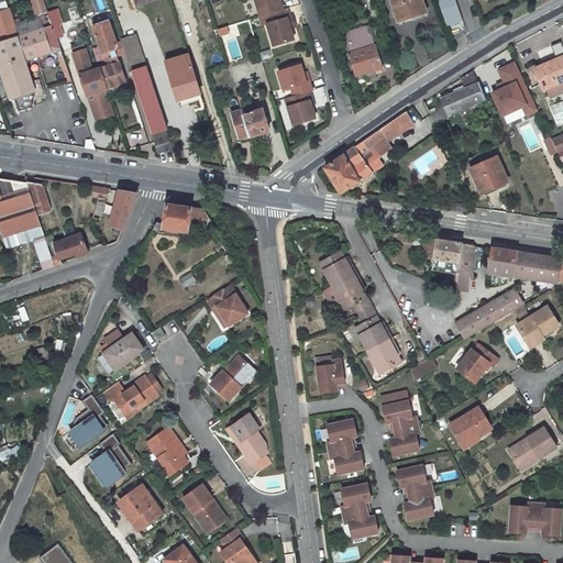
[(0,0),(0,13),(9,10),(6,0),(0,0)]
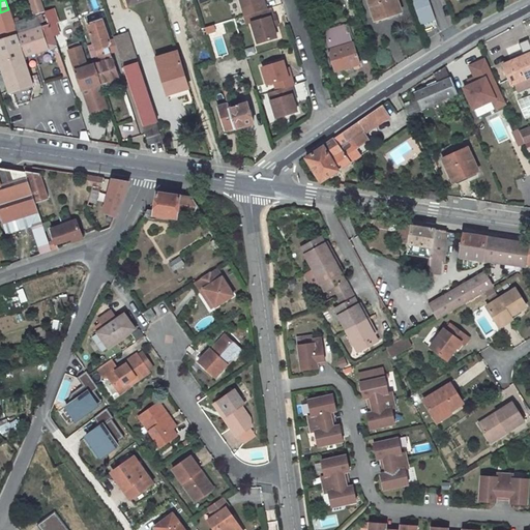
[(46,11),(40,0),(31,0),(30,1),(35,16),(46,11)]
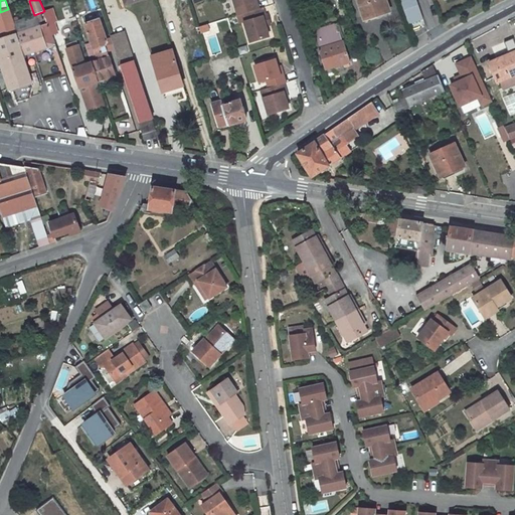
[(253,0),(252,0),(232,0),(235,7),(239,5),(241,13),(246,12),(259,8),(255,0),(253,0)]
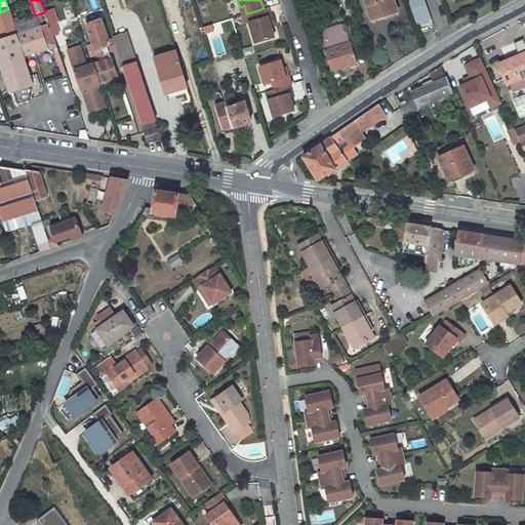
[(364,0),(371,19),(387,14),(387,16),(397,12),(393,0),(364,0)]
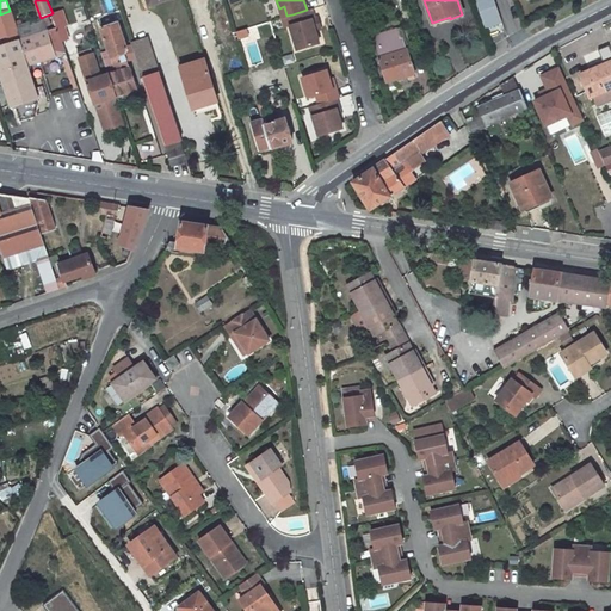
[(504,31),(493,0),(471,0),(479,19),(477,19),(483,37),(504,31)]
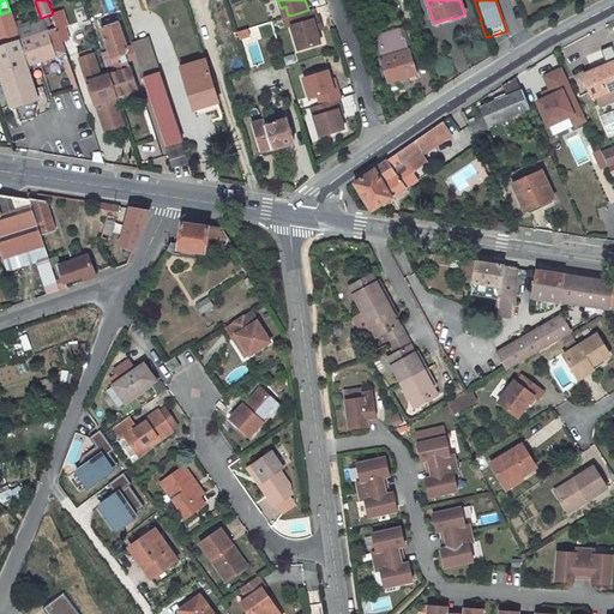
[(292,25),(299,49),(319,43),(315,30),(312,19),(315,18),(313,8),(308,10),(294,14),(296,24),(292,25)]
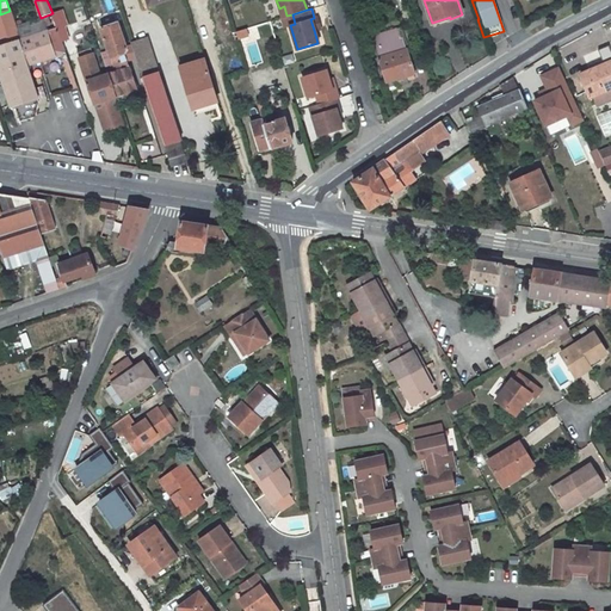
[(0,14),(0,41),(2,47),(47,32),(45,28),(50,25),(48,18),(17,29),(16,26),(10,11),(0,14)]
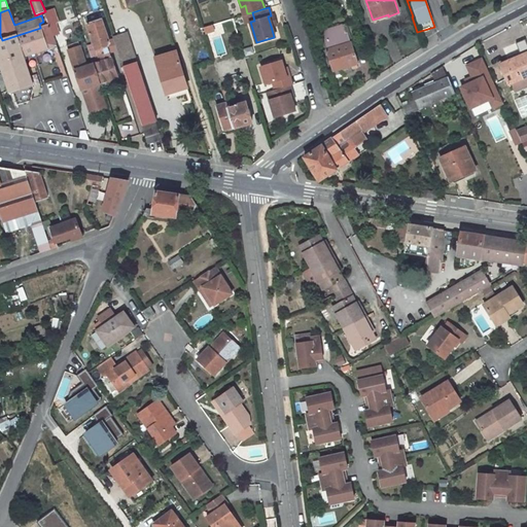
[(55,10),(45,13),(49,25),(56,22),(58,22),(55,10)]
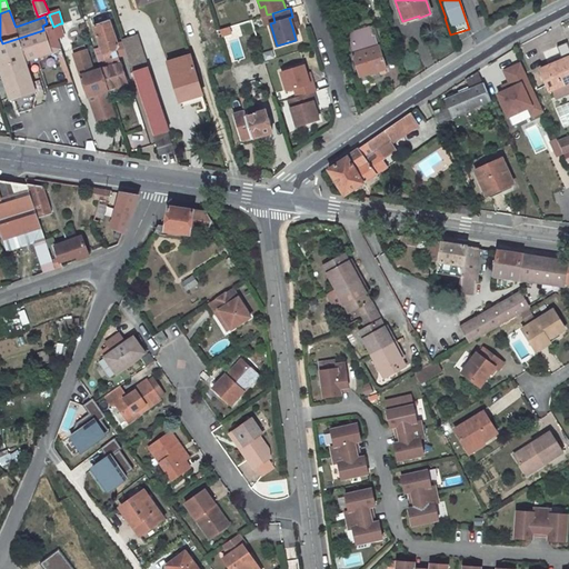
[(101,69),(108,91),(128,85),(119,56),(127,53),(126,51),(123,43),(119,45),(111,20),(105,22),(102,15),(91,19),(108,67),(101,69)]
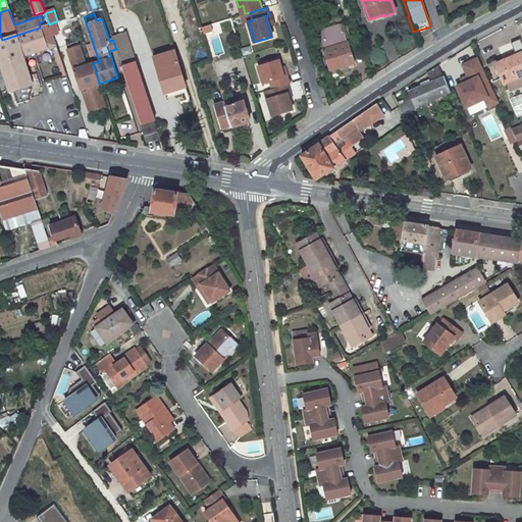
[(265,16),(268,25),(273,24),(270,15),(268,15),(265,16)]
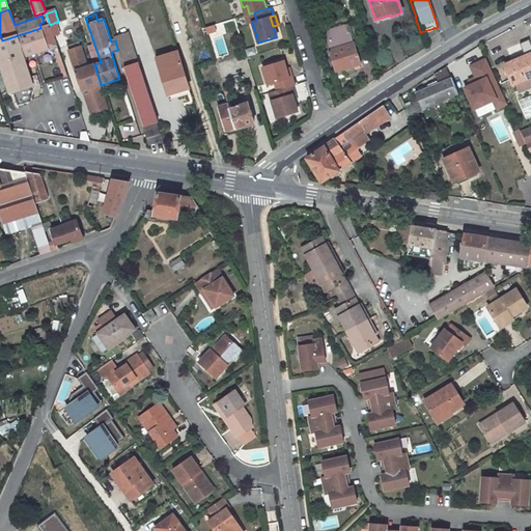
[(50,25),(54,36),(60,34),(56,22),(50,25)]
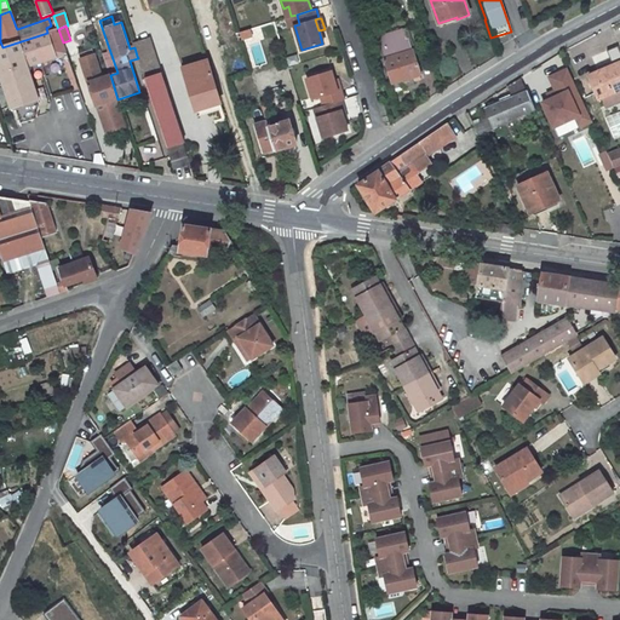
[(412,51),(405,28),(380,36),(384,49),(383,49),(386,59),(385,59),(392,84),(402,81),(405,86),(414,84),(412,78),(420,75),(413,51),(412,51)]
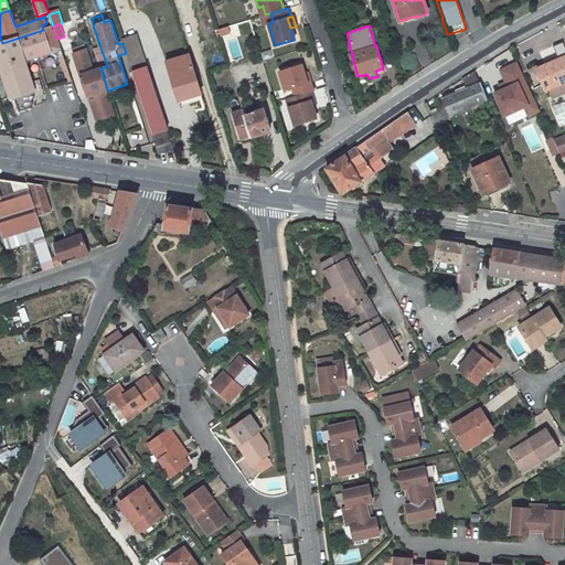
[(53,27),(43,30),(2,43),(0,43),(0,68),(10,98),(11,98),(16,113),(33,106),(35,94),(24,61),(61,48),(57,39),(53,27)]
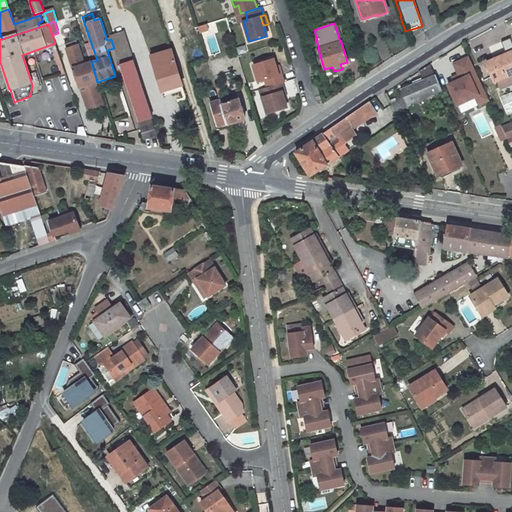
[(151,117),(139,81),(127,42),(123,33),(110,37),(111,39),(113,46),(114,48),(126,85),(138,121),(144,139),(157,135),(151,117)]
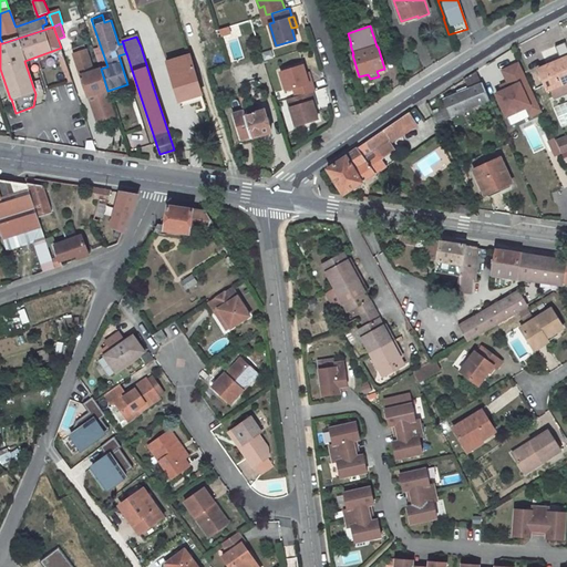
[(167,62),(175,88),(179,86),(183,99),(200,92),(189,55),(167,62)]
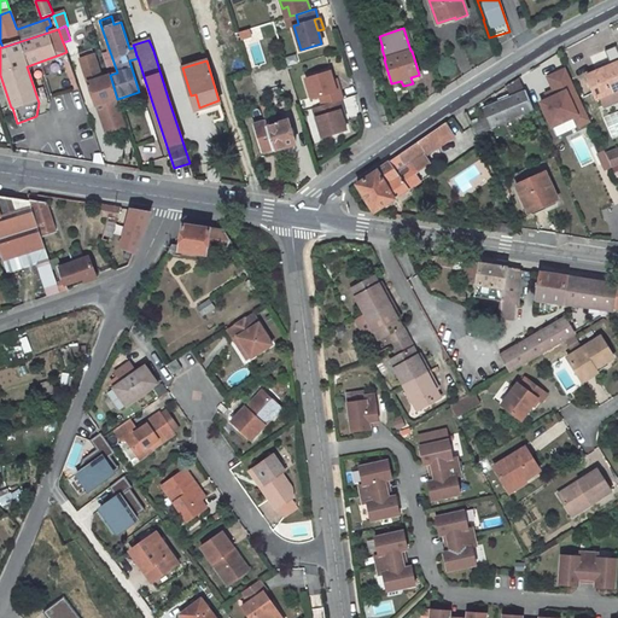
[(99,79),(93,63),(83,66),(97,106),(106,103),(110,110),(103,112),(108,127),(124,121),(117,99),(110,75),(99,79)]
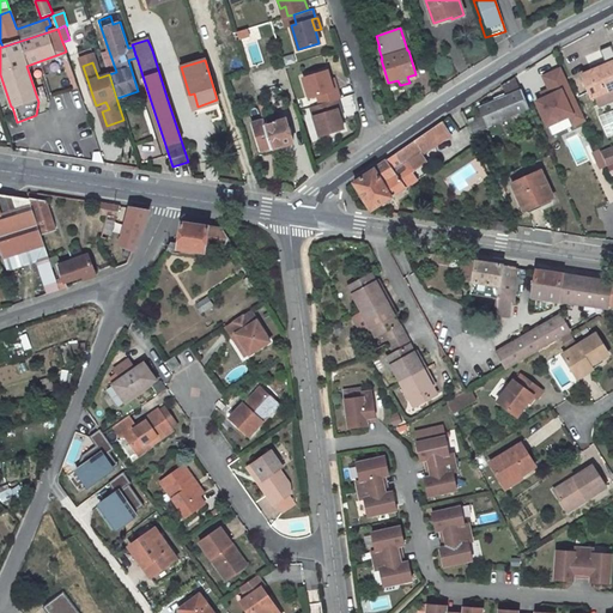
[(612,62),(583,76),(592,97),(601,93),(604,102),(612,97),(612,62)]
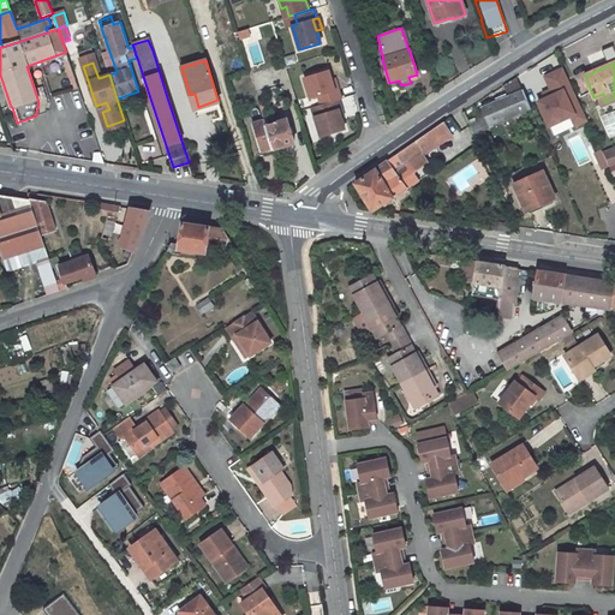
[(591,124),(566,67),(545,75),(556,99),(543,105),(557,137),(591,124)]
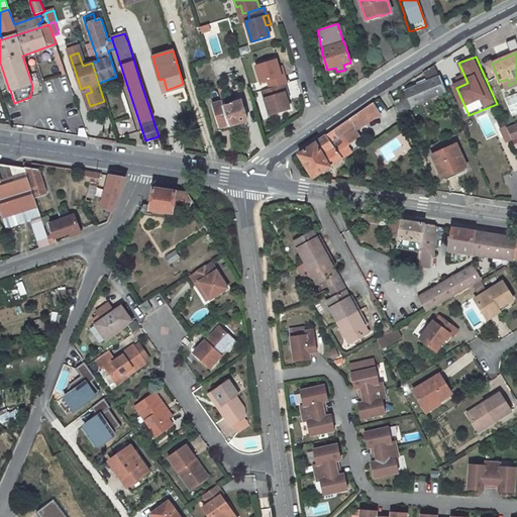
[(255,64),(261,81),(268,79),(270,87),(285,83),(286,82),(284,75),(281,76),(278,66),(276,59),(255,64)]
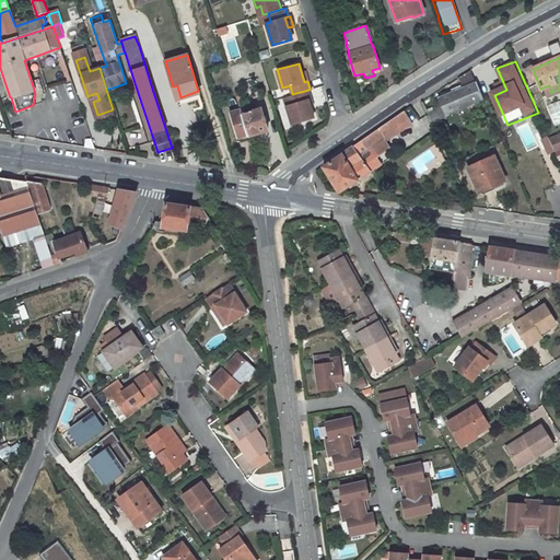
[(231,73),(234,82),(247,78),(245,69),(231,73)]
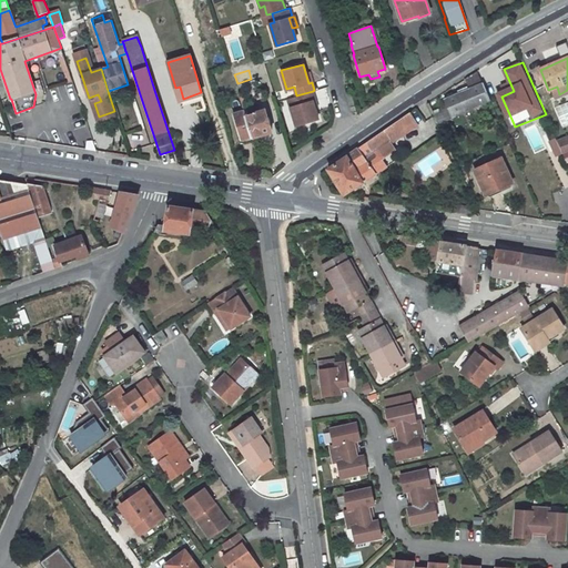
[(466,79),(470,88),(483,82),(478,71),(466,79)]
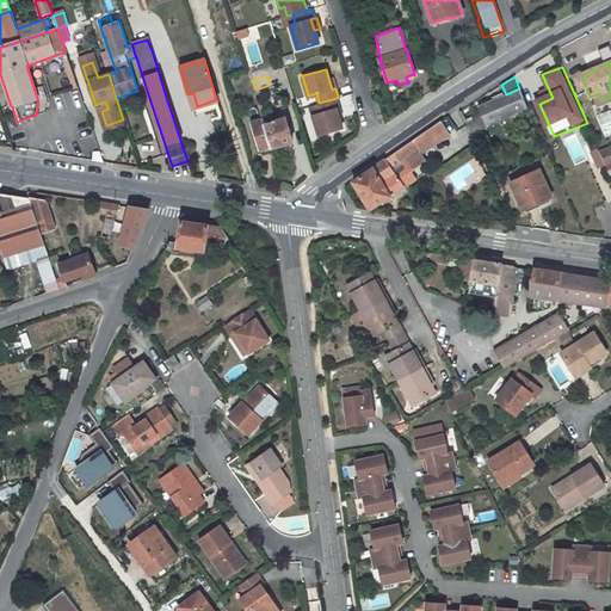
[(535,100),(529,85),(519,88),(526,104),(535,100)]
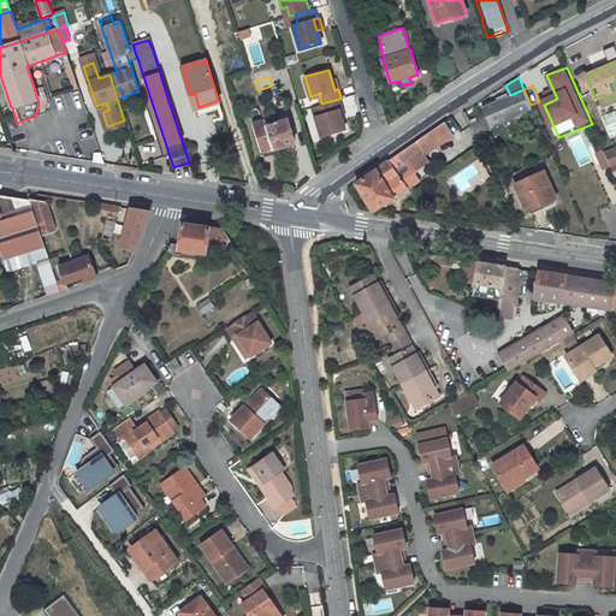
[(523,89),(510,95),(481,107),(485,116),(469,123),(474,134),(532,110),(523,89)]
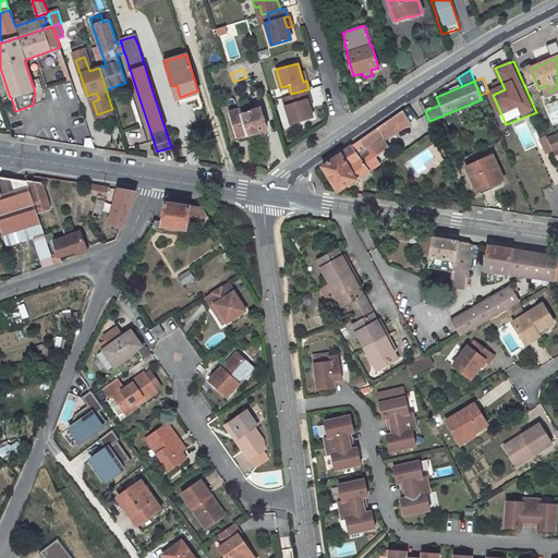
[(241,113),(246,112),(239,89),(234,92),(240,110),(241,113)]
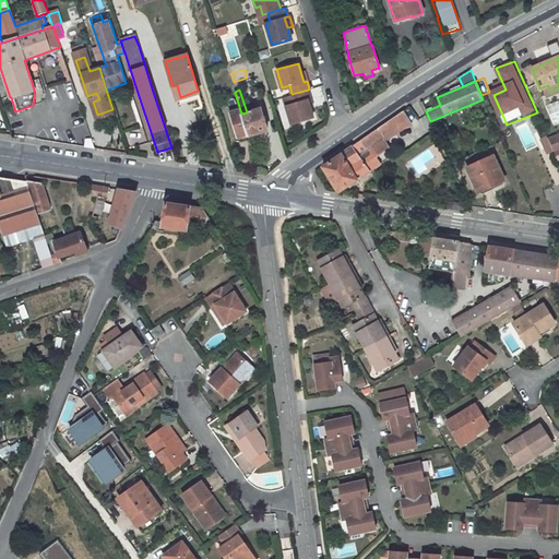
[(283,97),(290,122),(313,116),(309,105),(307,98),(310,97),(308,90),(292,94),(283,97)]
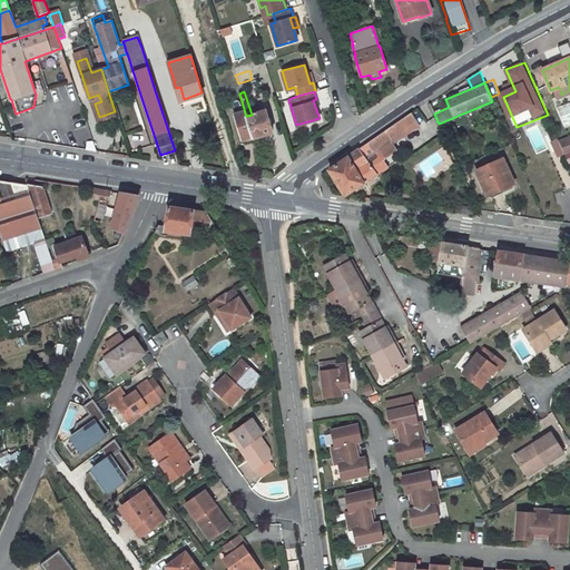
[(98,95),(89,98),(97,123),(117,115),(115,111),(99,117),(95,104),(101,101),(98,95)]
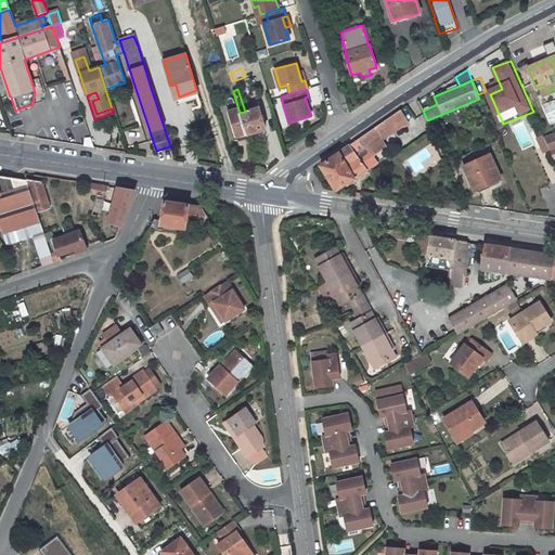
[(554,99),(540,105),(547,124),(554,120),(554,99)]
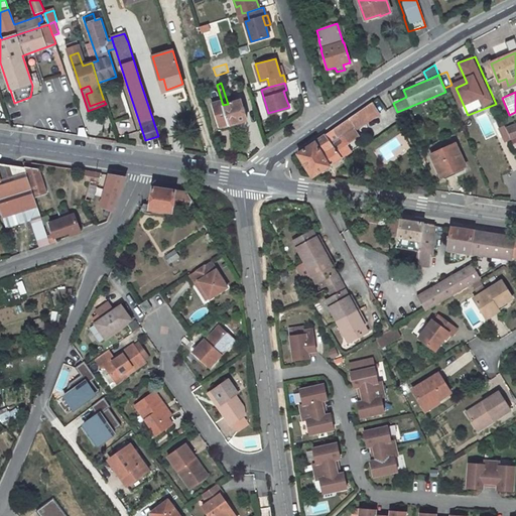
[(241,100),(228,104),(223,105),(222,102),(212,105),(220,129),(229,126),(247,120),(241,100)]
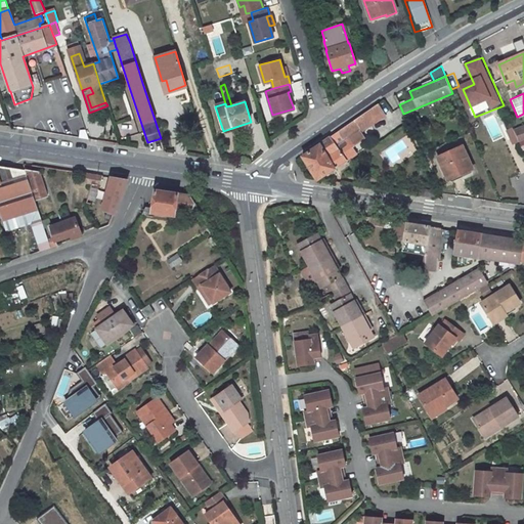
[(377,104),(364,114),(373,125),(385,117),(377,104)]
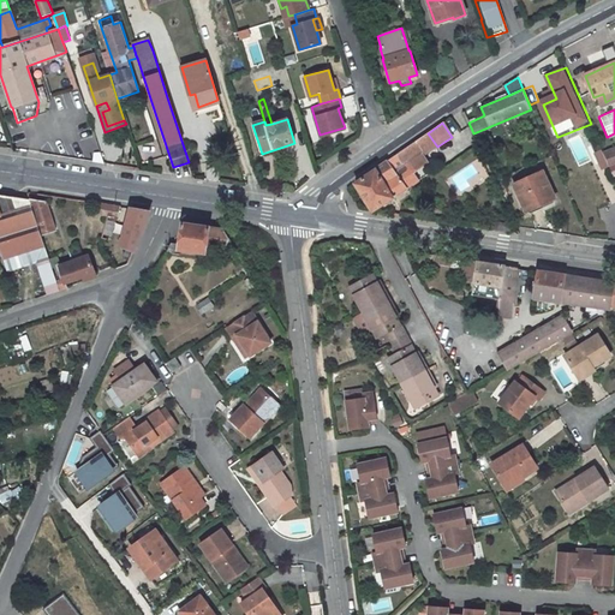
[(372,212),(407,189),(402,180),(415,172),(428,163),(424,156),(437,147),(428,133),(356,185),(372,212)]
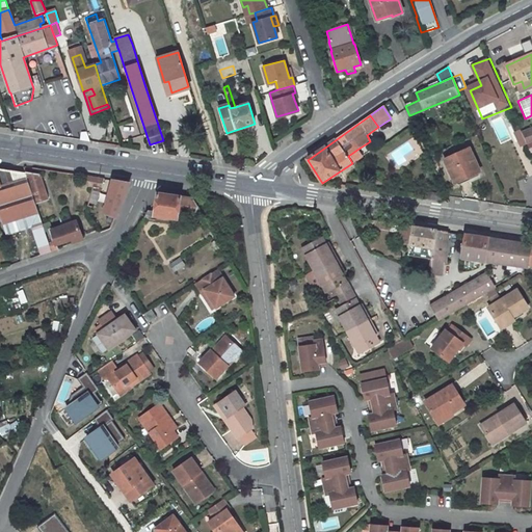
[(123,125),(125,137),(138,135),(136,123),(123,125)]
